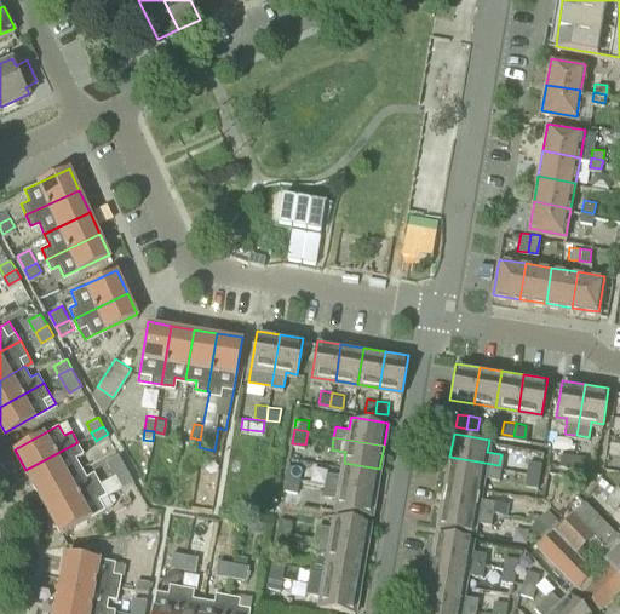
[(619,452),(619,440),(612,439),(609,451),(619,452)]
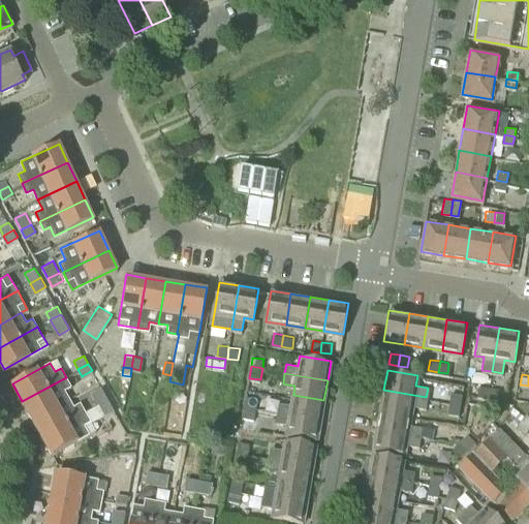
[(32,420),(69,398),(65,390),(71,386),(66,377),(22,401),(32,420)]
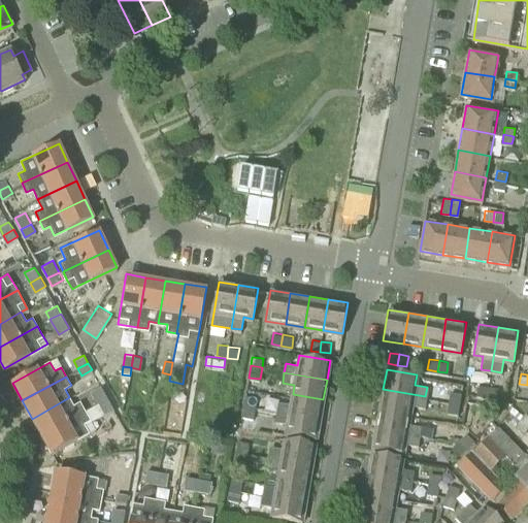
[(475,393),(486,395),(488,385),(477,383),(475,393)]
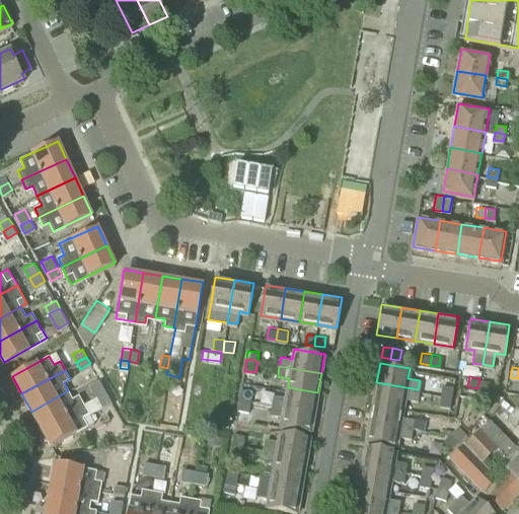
[(89,384),(95,395),(105,389),(98,378),(89,384)]
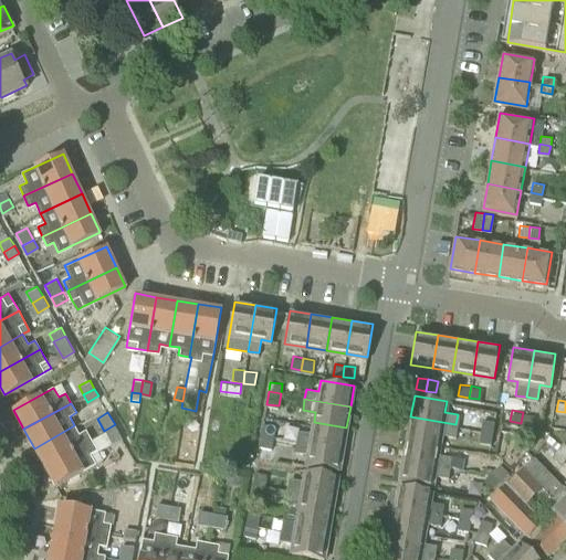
[(523,412),(521,423),(533,426),(535,415),(523,412)]
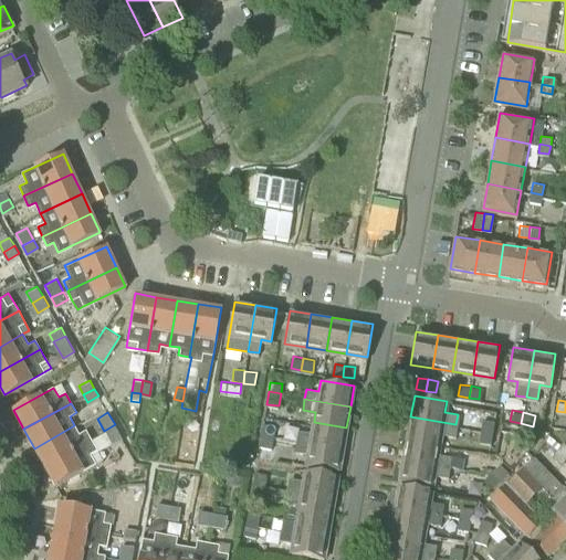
[(456,424),(410,416),(407,437),(439,443),(441,433),(454,435),(456,424)]
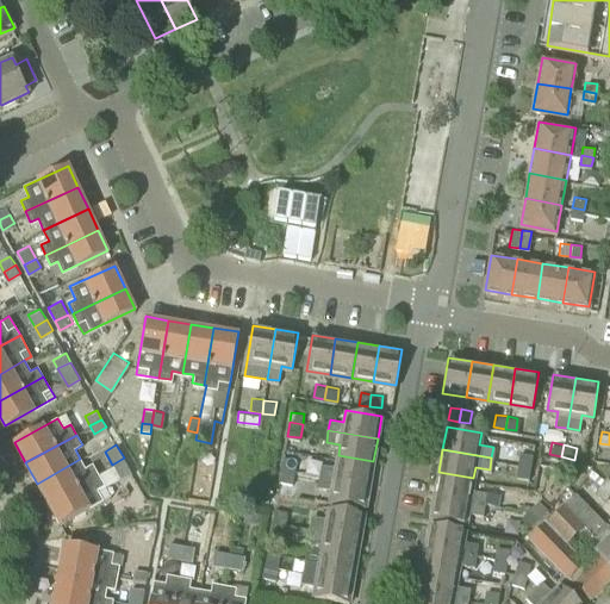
[(518,462),(531,465),(534,453),(521,450),(518,462)]
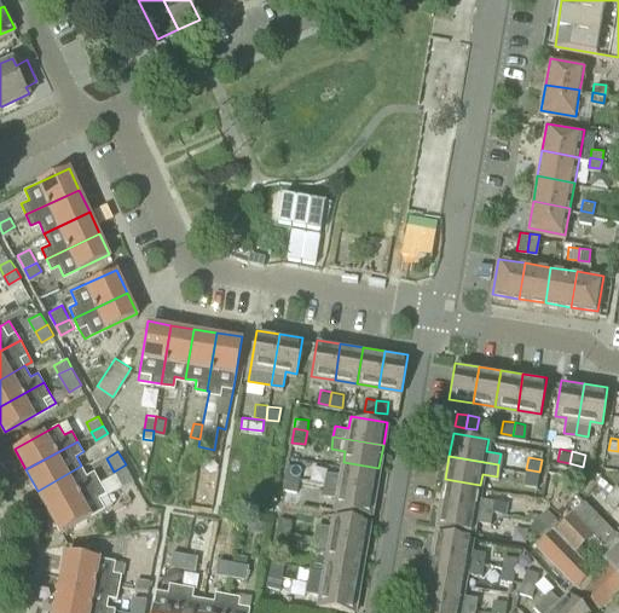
[(288,462),(285,474),(300,476),(301,464),(288,462)]
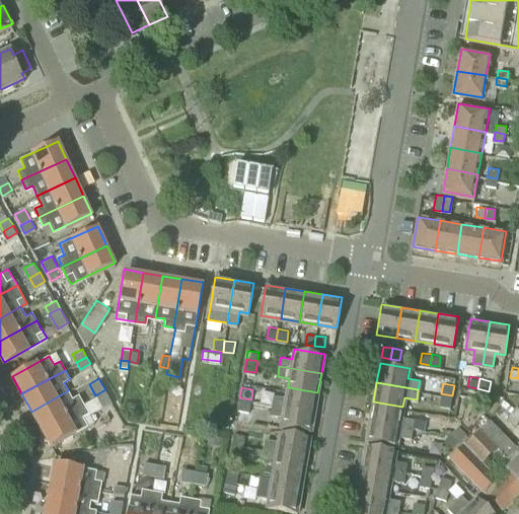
[(317,392),(288,387),(286,396),(274,394),(273,404),(314,411),(317,392)]
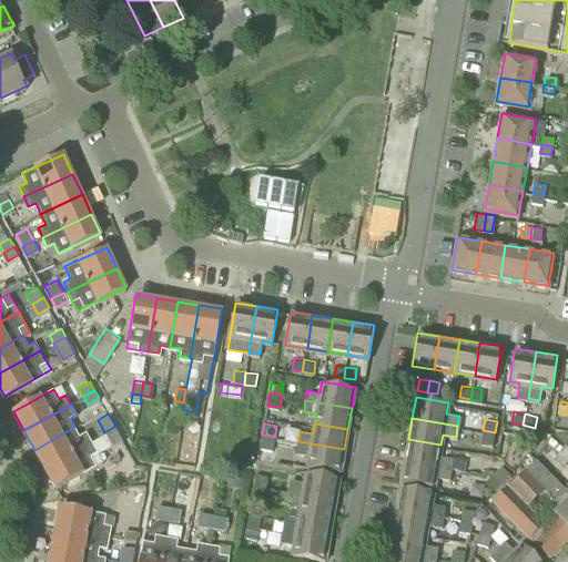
[(115,426),(104,432),(112,445),(122,439),(115,426)]
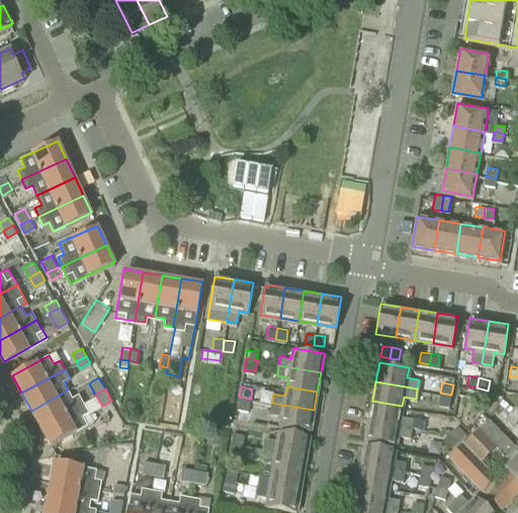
[(41,427),(84,403),(79,395),(73,398),(68,390),(31,411),(41,427)]
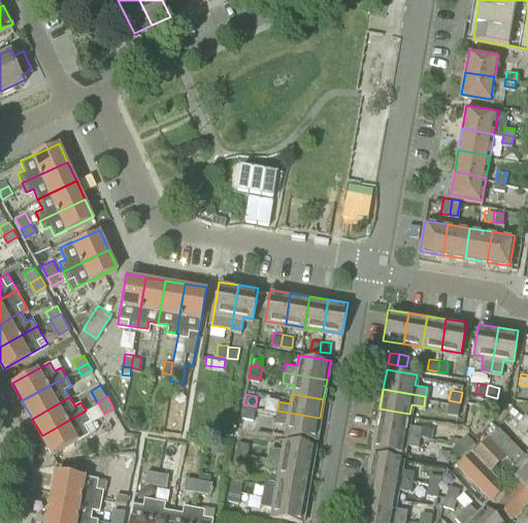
[(460,402),(449,400),(447,411),(458,413),(460,402)]
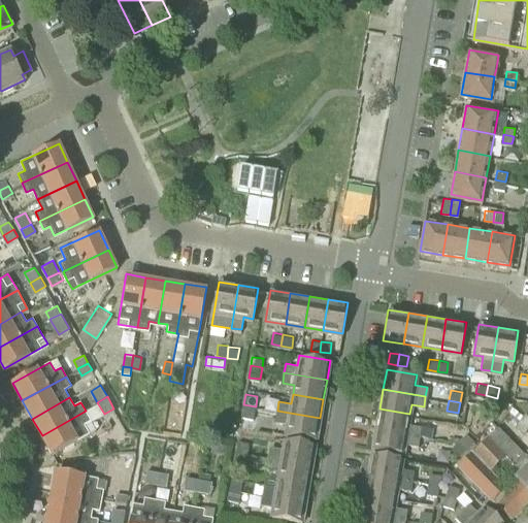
[(256,406),(243,404),(242,416),(254,417),(256,406)]
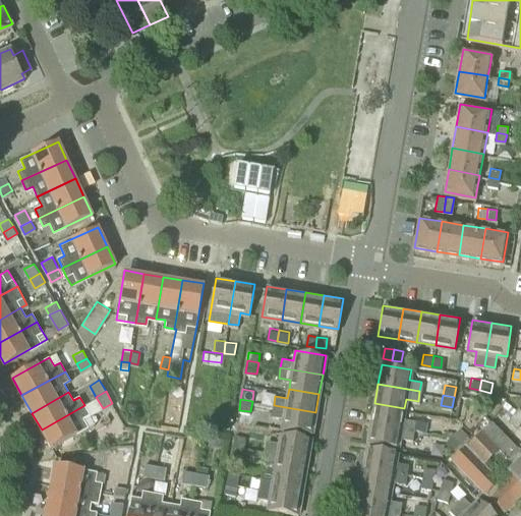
[(505,400),(502,405),(520,420),(520,419),(520,408),(517,405),(516,408),(505,400)]
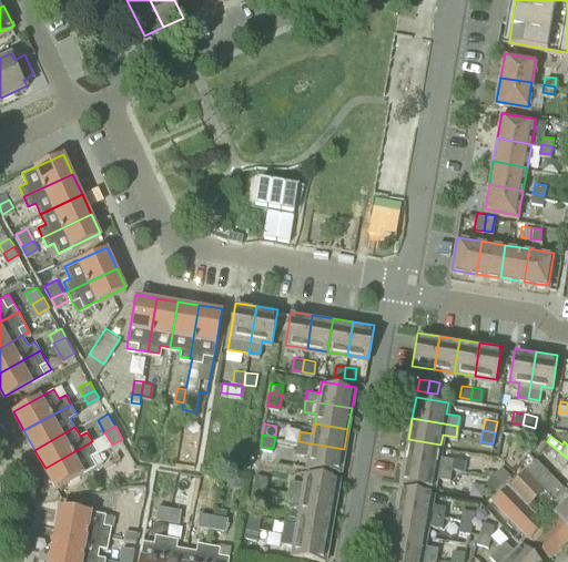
[(440,445),(408,439),(405,460),(450,468),(452,457),(439,455),(440,445)]
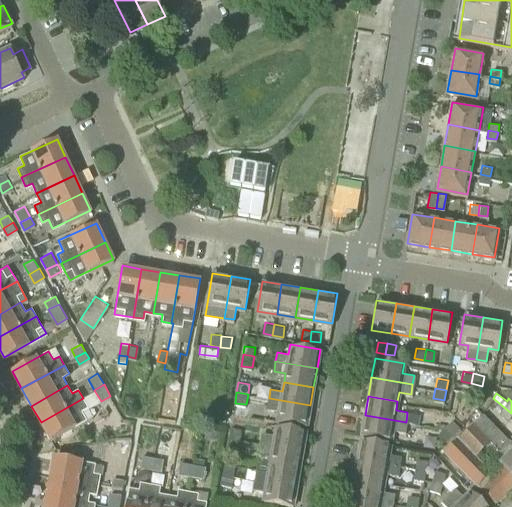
[(88,407),(83,398),(41,422),(50,439),(87,418),(82,410),(88,407)]
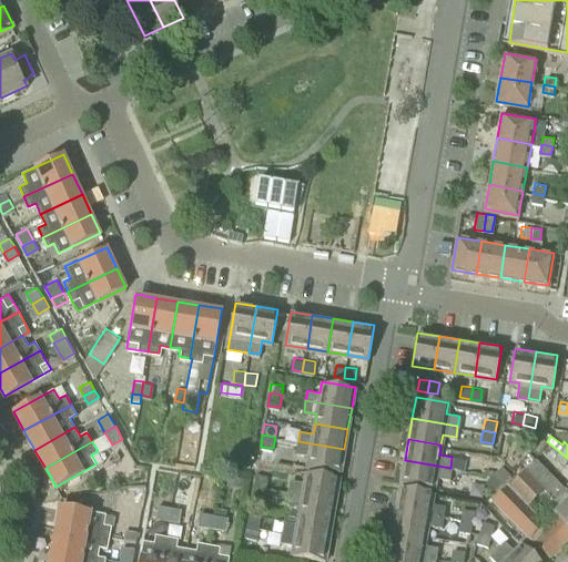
[(344,449),(298,441),(296,451),(310,453),(307,465),(341,470),(344,449)]
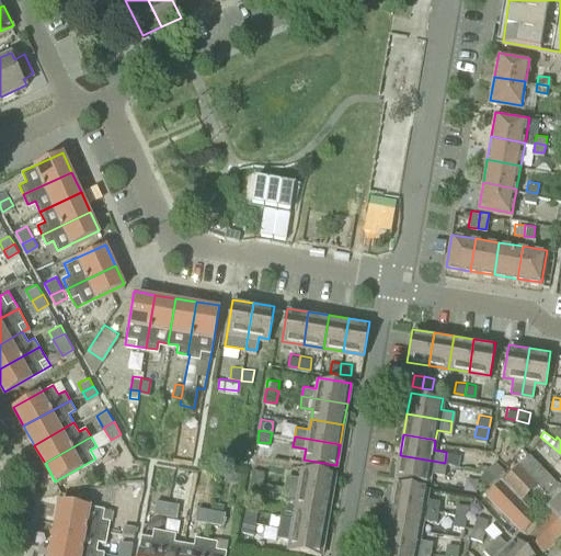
[(560,453),(540,437),(536,442),(547,452),(545,454),(553,462),(560,453)]
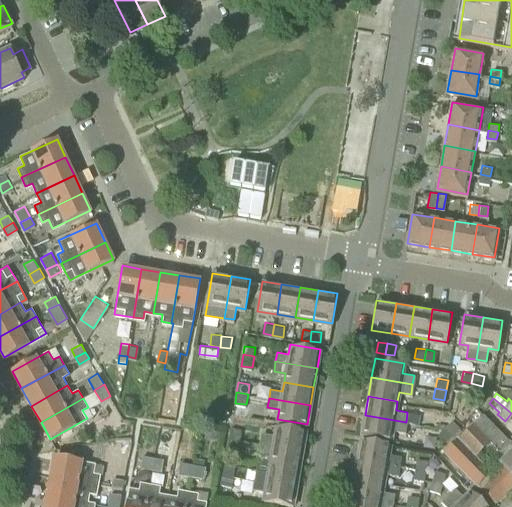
[(443,451),(481,487),(495,501),(511,484),(511,440),(511,439),(483,413),(443,451)]
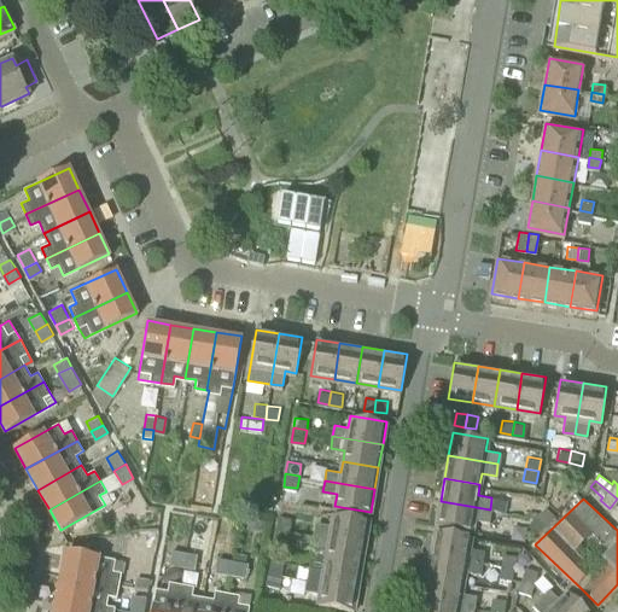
[(490,510),(441,501),(437,524),(472,530),(473,519),(488,522),(490,510)]
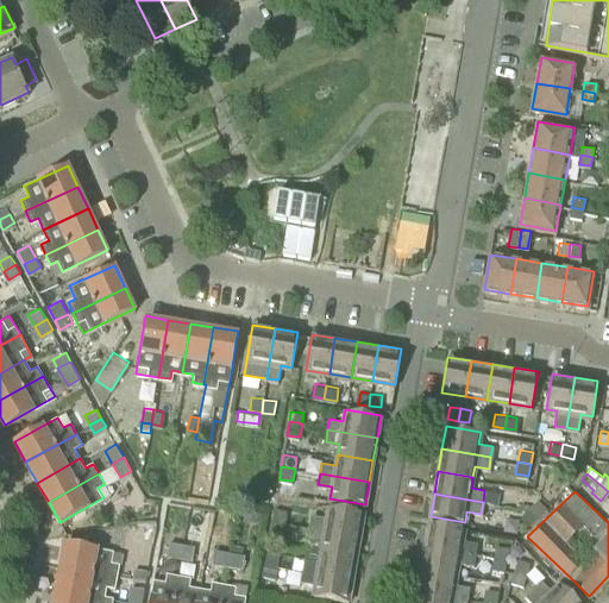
[(528,507),(538,516),(547,507),(538,497),(528,507)]
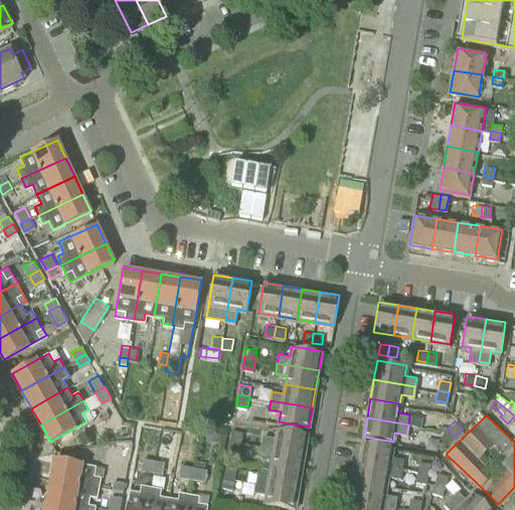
[(177,455),(180,428),(164,426),(161,453),(177,455)]
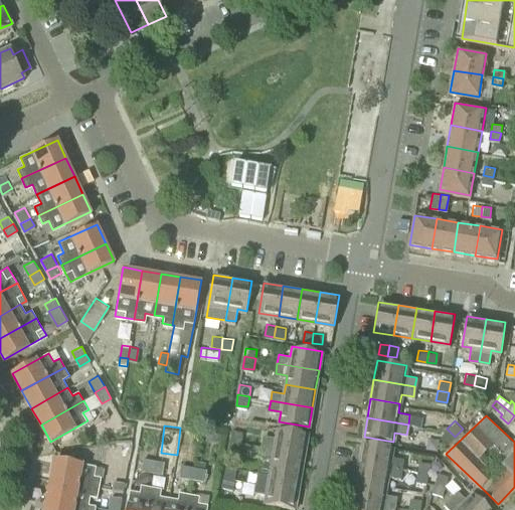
[(265,434),(264,444),(305,451),(308,432),(278,427),(277,436),(265,434)]
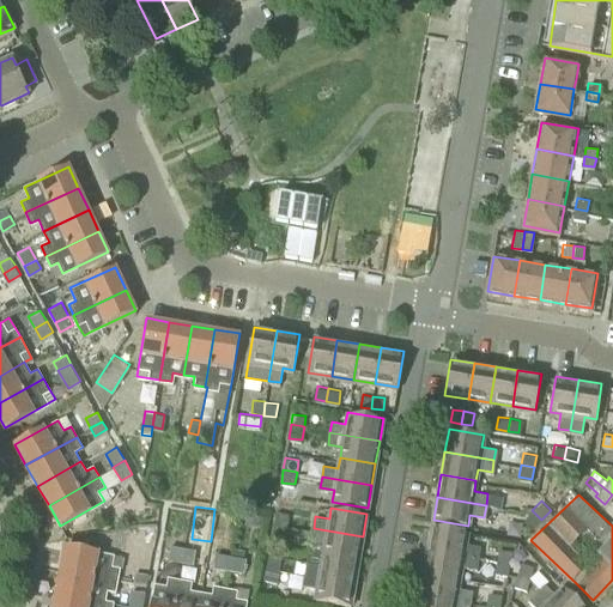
[(267,513),(252,510),(250,517),(266,520),(267,513)]
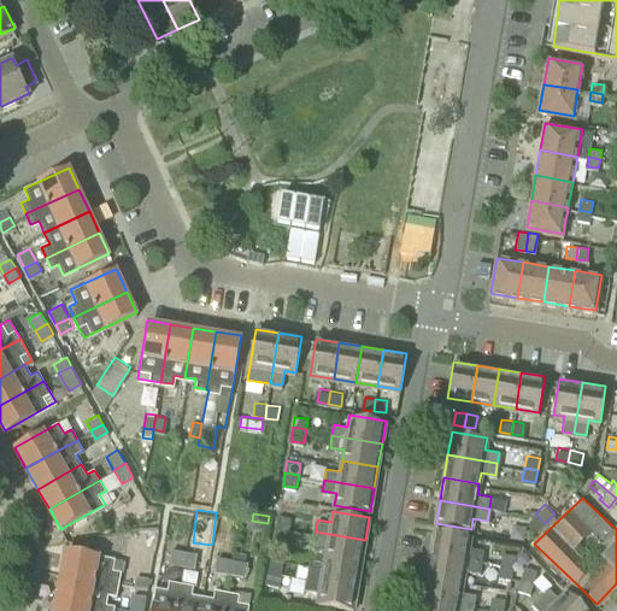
[(276,527),(288,528),(289,516),(277,513),(276,527)]
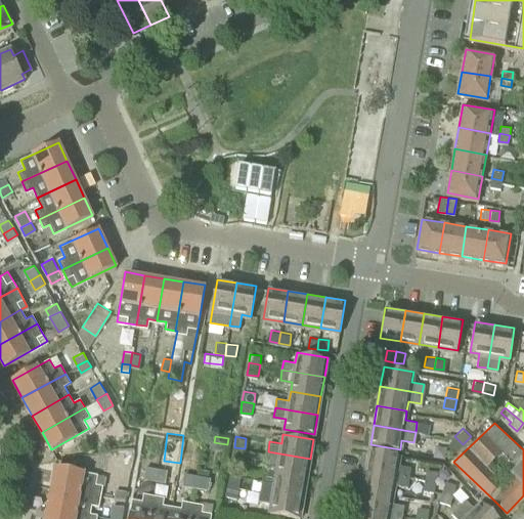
[(463,444),(454,436),(448,443),(455,451),(463,444)]
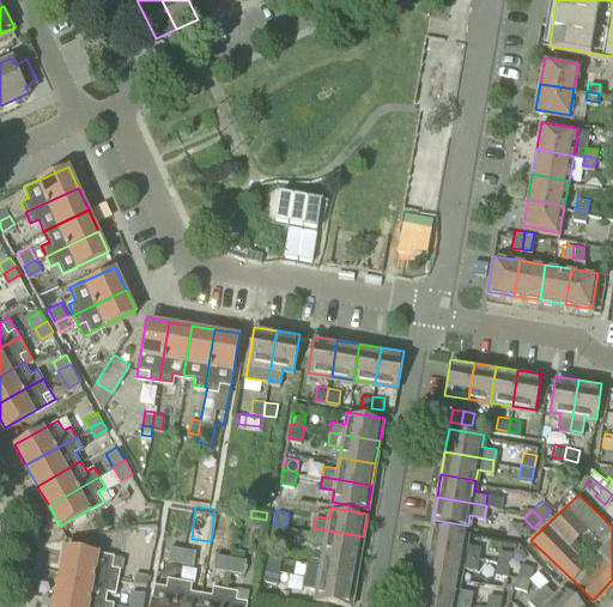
[(286,524),(274,523),(272,534),(284,536),(286,524)]
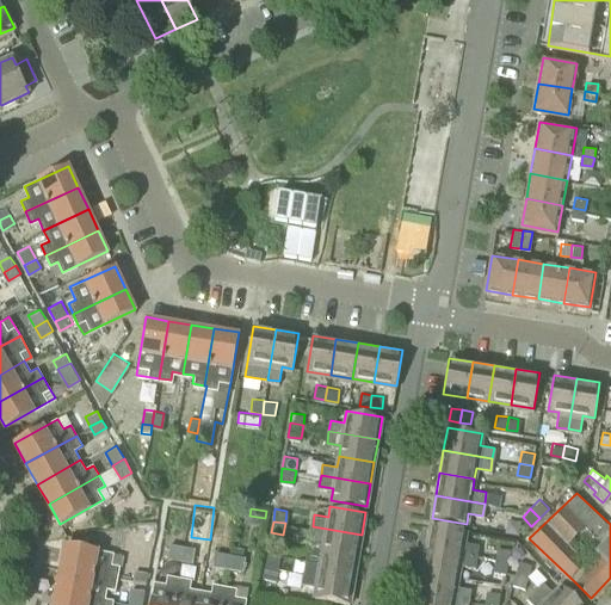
[(431,523),(426,545),(475,554),(479,532),(466,529),(431,523)]
